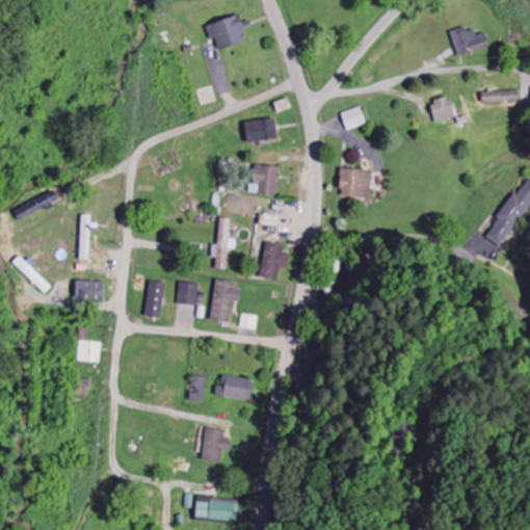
[(205,25),(210,38),(214,37),(219,49),(246,37),(236,12),(205,25)]
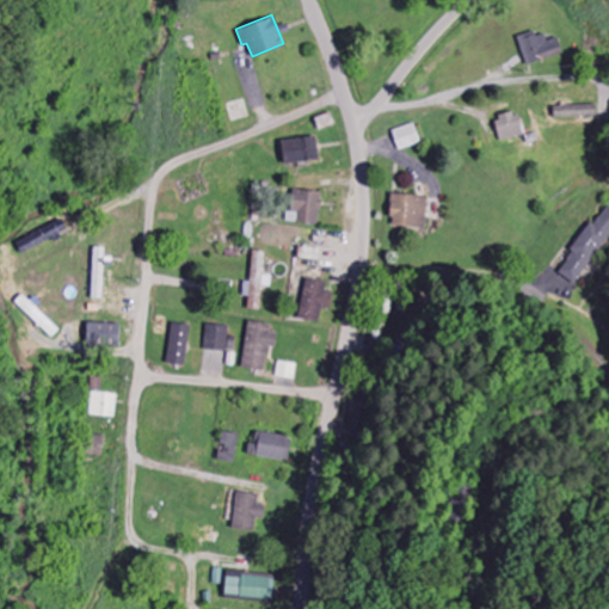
[(543,31),(533,35),(531,30),(516,35),(524,63),(561,53),(557,36),(546,40),(543,31)]
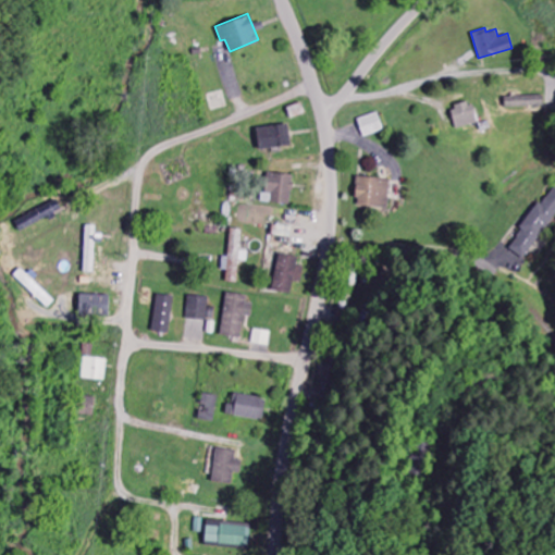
[(504,95),(504,106),(543,105),(543,94),(504,95)]
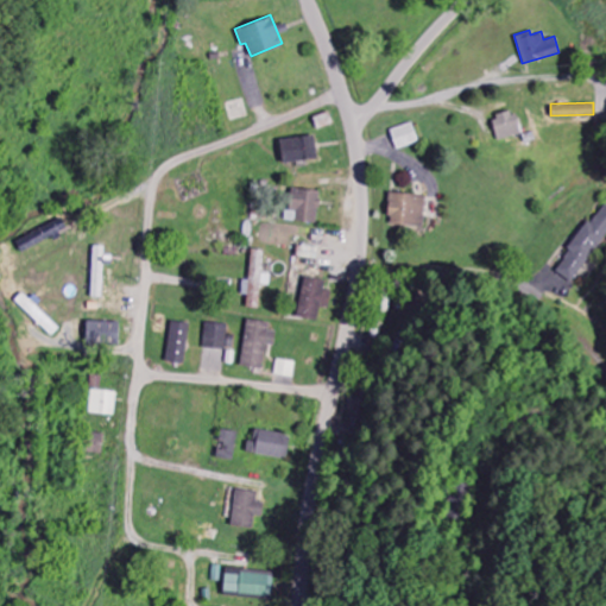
[(497,138),(519,133),(515,108),(492,113),(497,138)]
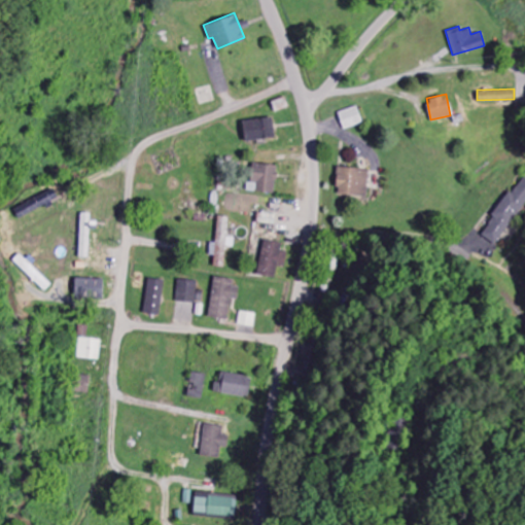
[(338,111),(343,129),(362,123),(356,105),(338,111)]
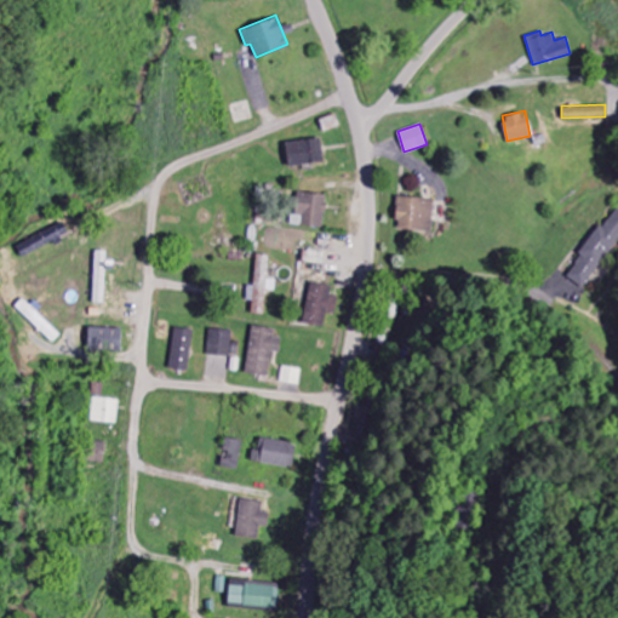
[(320,137),(285,139),(287,164),(322,161),(320,137)]
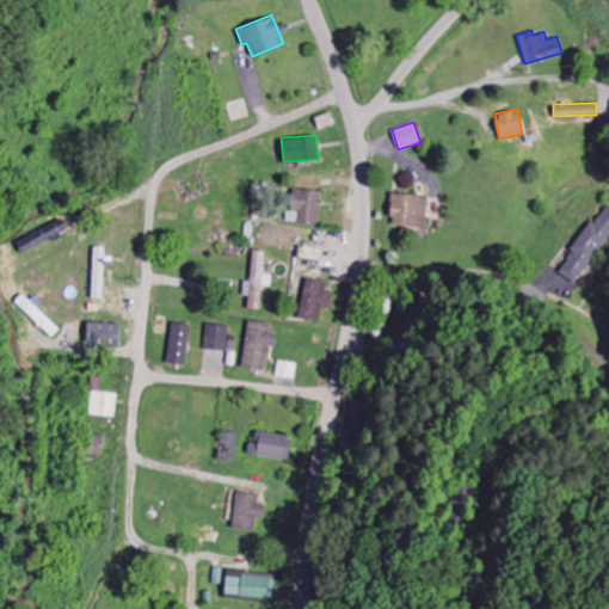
[(320,190),(290,188),(288,220),(318,222),(320,190)]
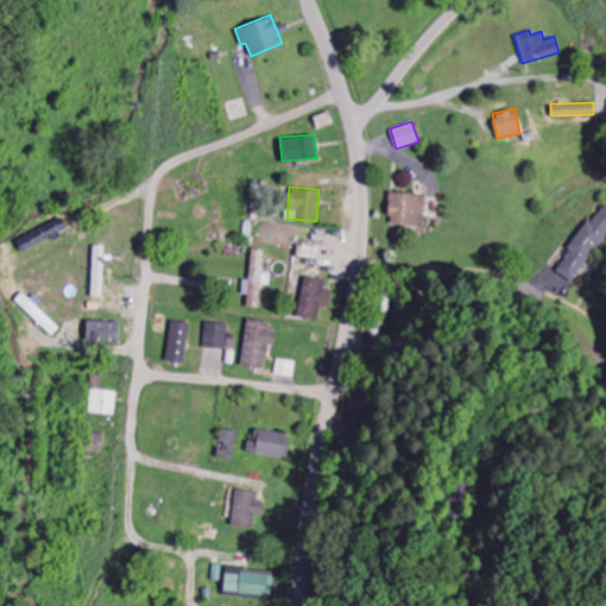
[(423,225),(424,194),(389,193),(387,223),(423,225)]
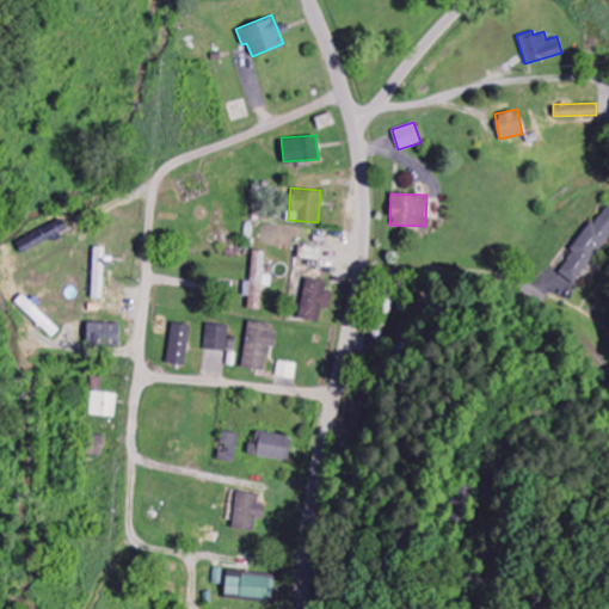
[(555,269),(573,282),(608,234),(608,202),(555,269)]
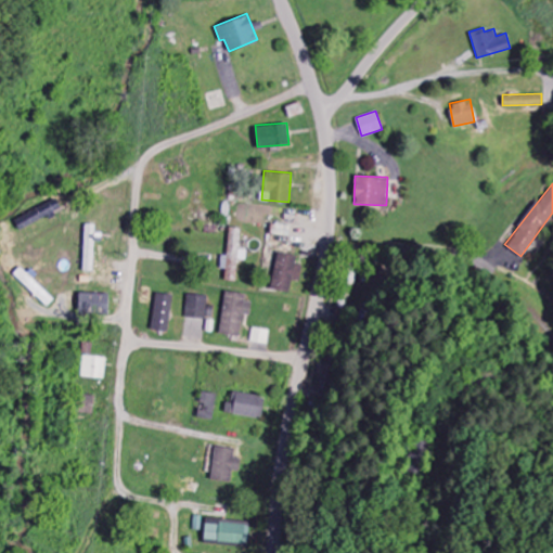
[(82,270),(93,270),(94,223),(84,223),(82,270)]
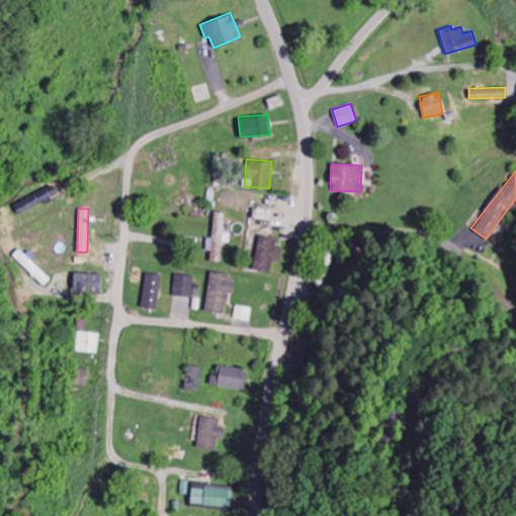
[(210,237),(205,237),(204,250),(209,250),(208,260),(221,261),(222,241),(229,242),(230,232),(223,231),(225,211),(213,210),(210,237)]
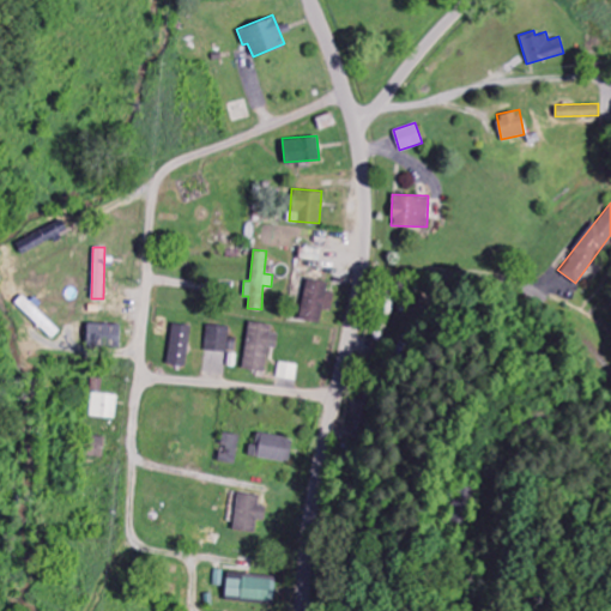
[(334,291),(325,290),(327,280),(307,276),(297,318),(318,322),(321,308),(330,309),(334,291)]
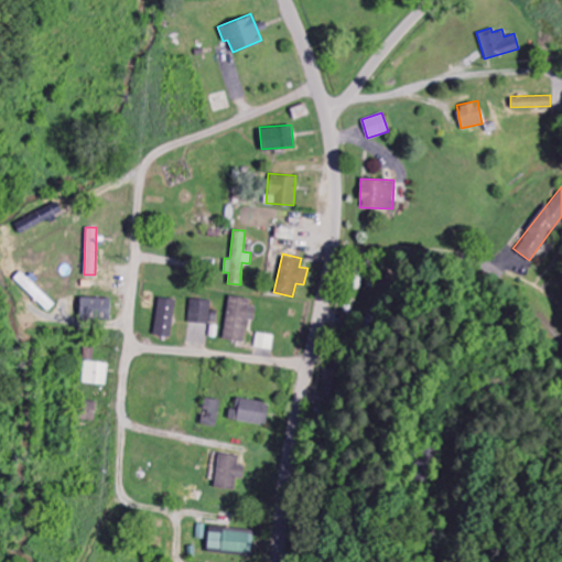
[(220,337),(241,342),(246,317),(252,319),(255,306),(247,305),(248,298),(229,294),(220,337)]
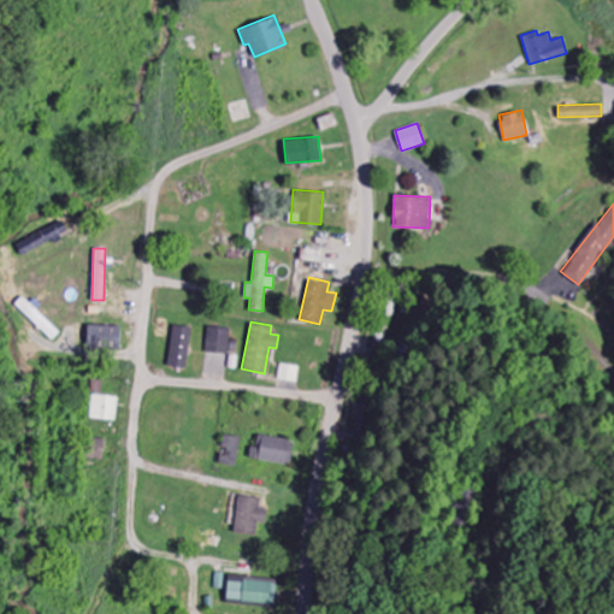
[(192,326),(173,323),(167,365),(186,367),(192,326)]
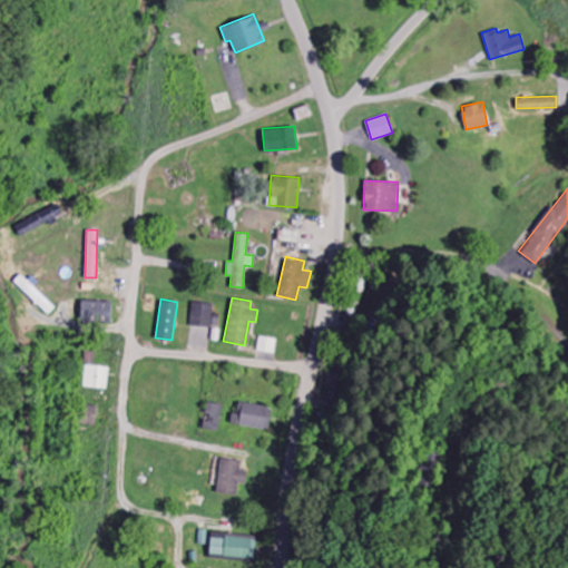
[(111,300),(80,300),(80,321),(110,322),(111,300)]
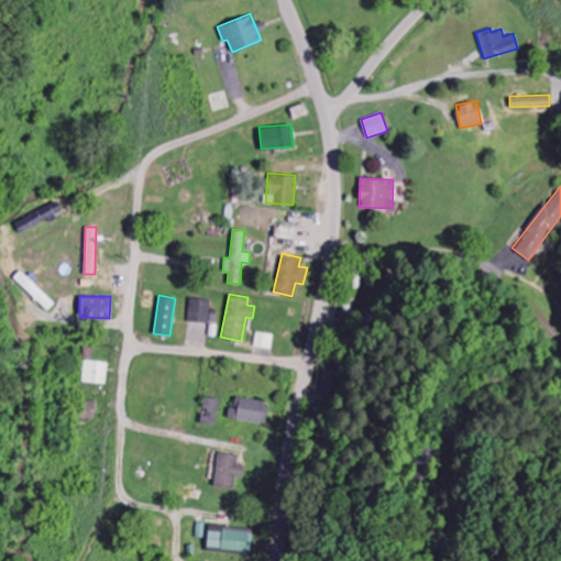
[(208,321),(209,298),(188,297),(187,321),(208,321)]
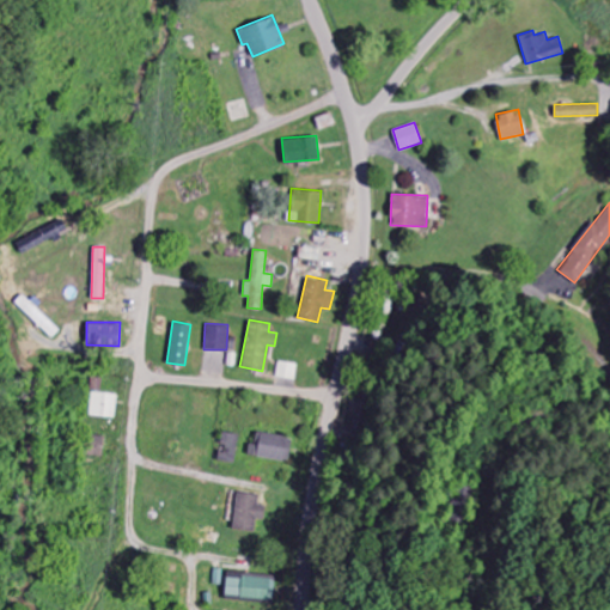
[(275,376),(294,378),(297,363),(278,360),(275,376)]
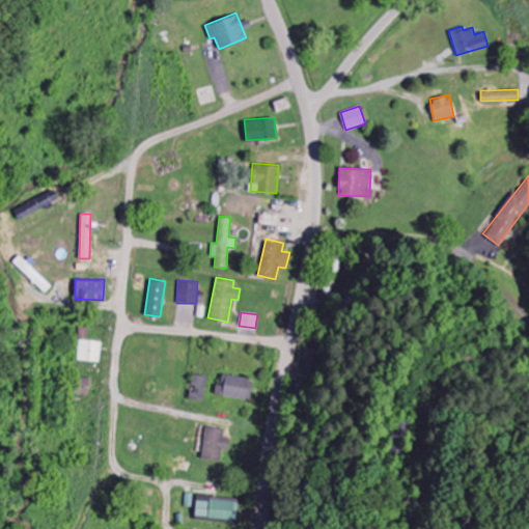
[(99,361),(101,340),(78,339),(77,360),(99,361)]
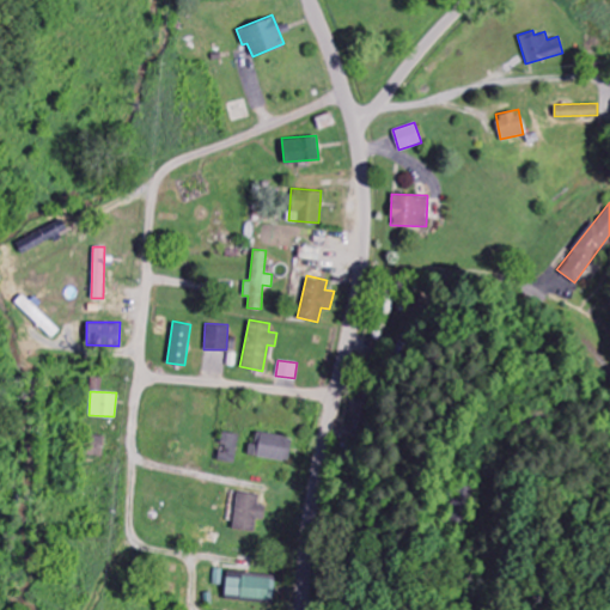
[(256,444),(249,441),(246,452),(286,462),(292,438),(258,429),(256,444)]
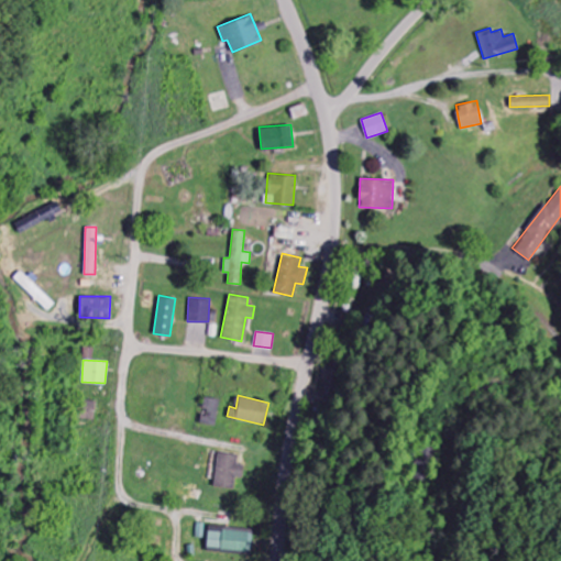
[(201,422),(215,424),(216,406),(202,406),(201,422)]
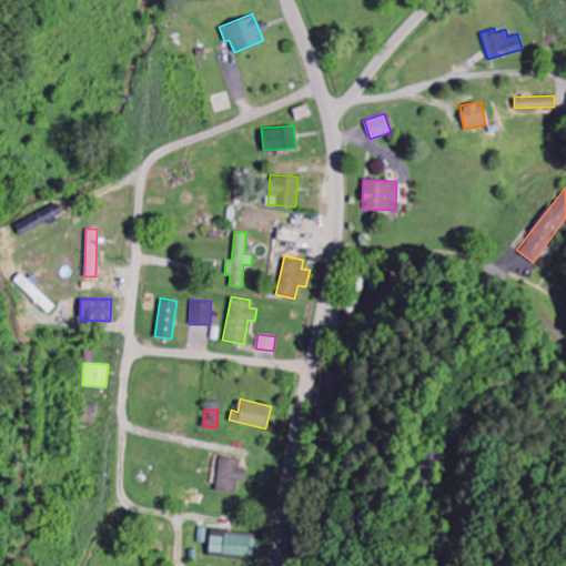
[(214,489),(238,492),(241,457),(218,455),(214,489)]
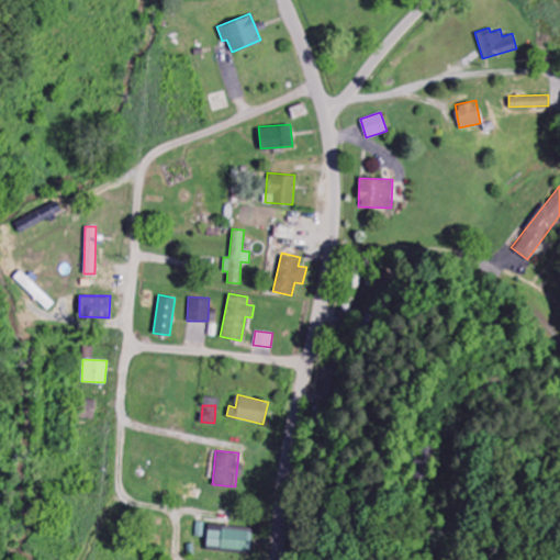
[(250,549),(252,527),(208,525),(206,547),(250,549)]
